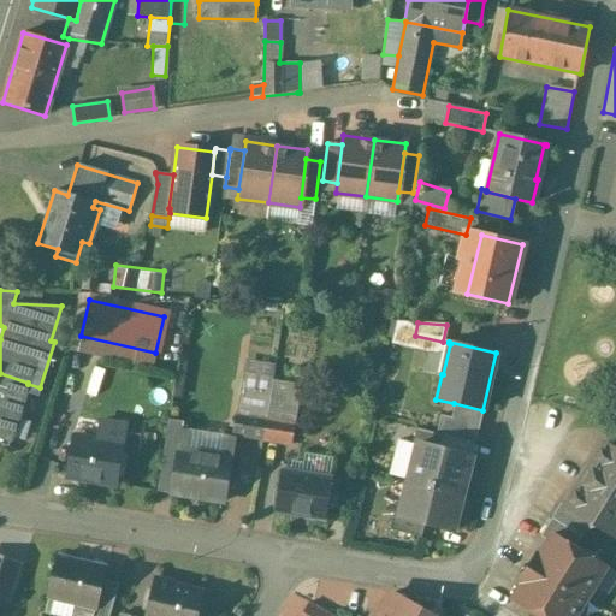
[(28,383),(0,373),(0,436),(10,439),(28,384),(28,383)]
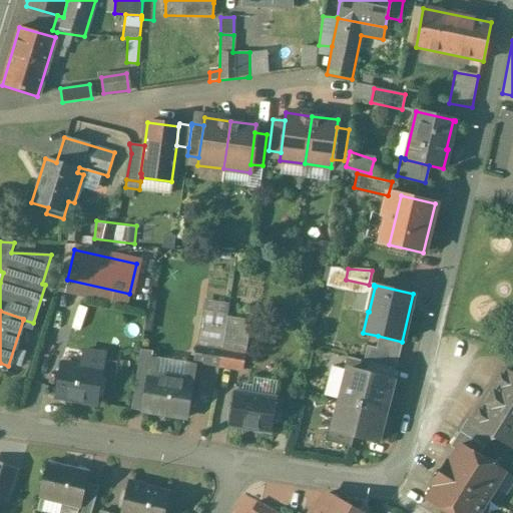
[(226,317),(202,313),(200,327),(198,339),(221,343),(226,317)]
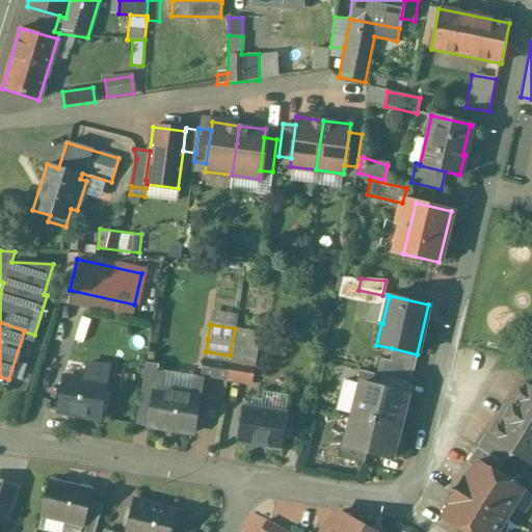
[(392,348),(390,361),(380,358),(376,375),(382,376),(409,383),(417,354),(392,348)]
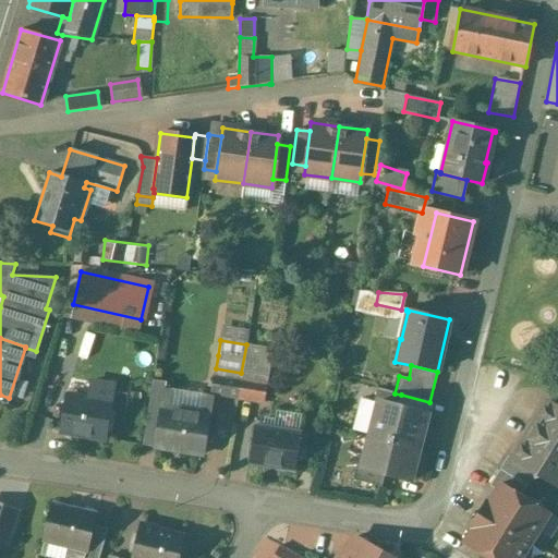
[(241,373),(216,368),(211,393),(238,398),(241,373)]
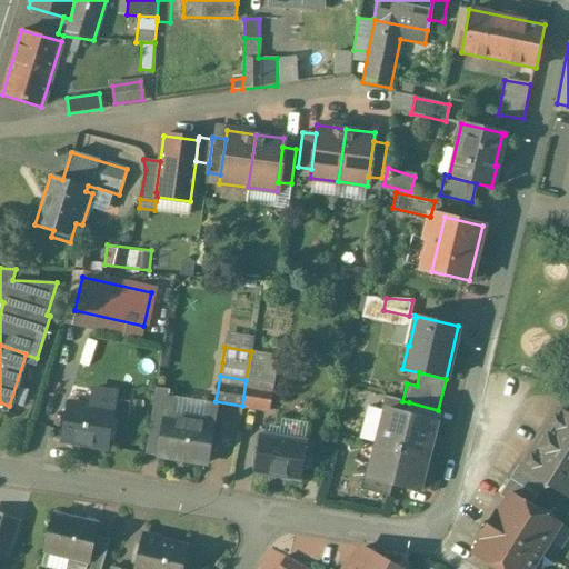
[(272,385),(246,380),(242,406),(268,410),(272,385)]
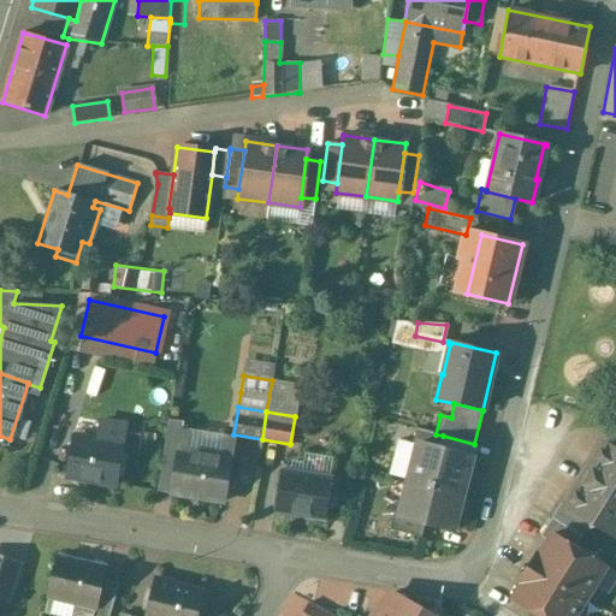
[(436,434),(415,428),(412,444),(415,445),(416,444),(439,450),(443,436),(436,434)]
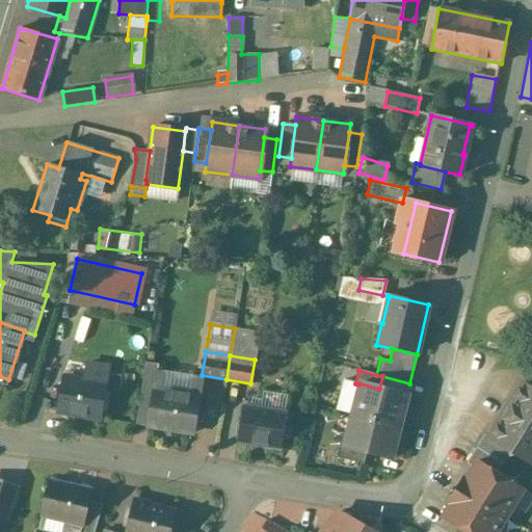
[(105,383),(62,377),(57,411),(99,419),(105,383)]
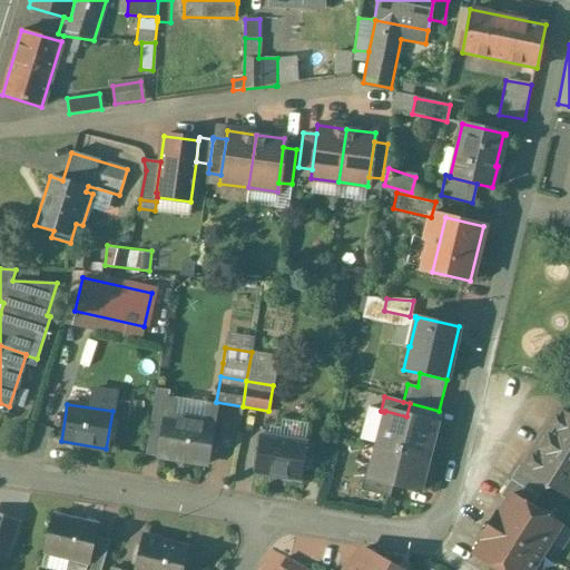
[(406,416),(385,411),(384,412),(376,444),(428,457),(435,423),(406,416)]
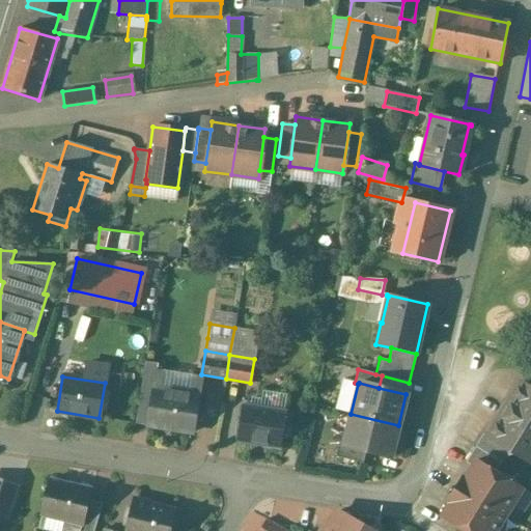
[(530,388),(521,383),(487,437),(508,450),(530,464),(530,388)]
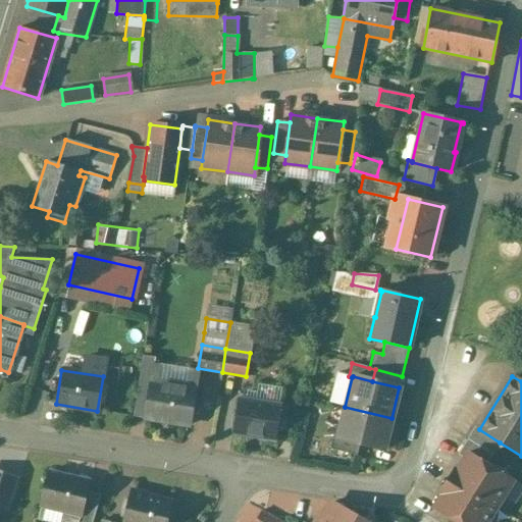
[(194,389),(151,382),(145,418),(189,425),(194,389)]
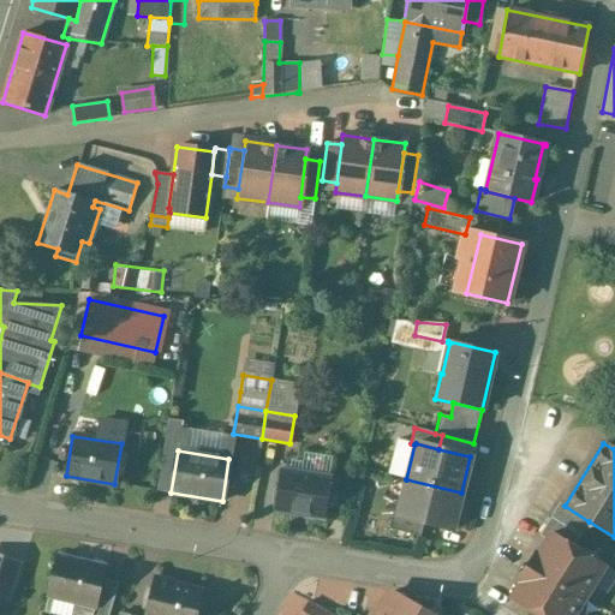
[(329,478),(281,470),(274,509),(323,518),(329,478)]
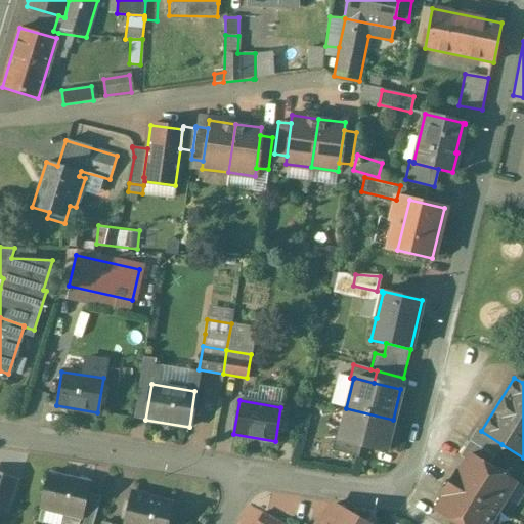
[(393,420),(346,408),(340,433),(339,438),(360,444),(385,450),(393,420)]
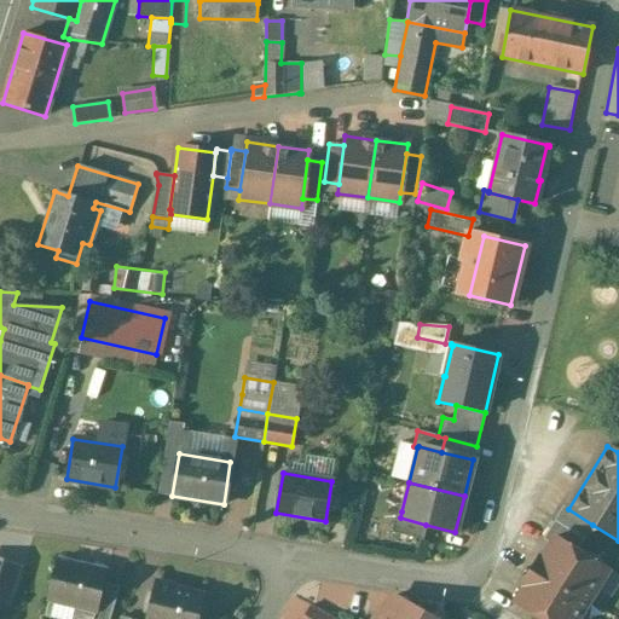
[(568,509),(562,507),(554,520),(584,539),(593,525),(568,509)]
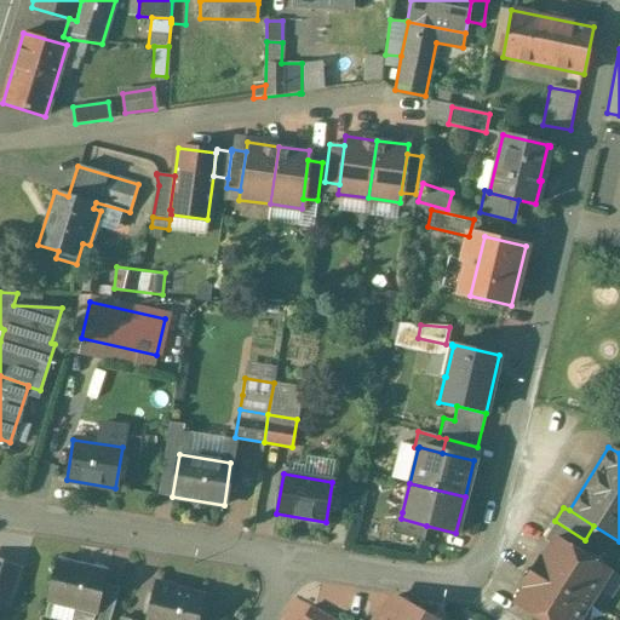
[(426,526),(401,518),(402,512),(397,511),(391,533),(423,541),(426,526)]
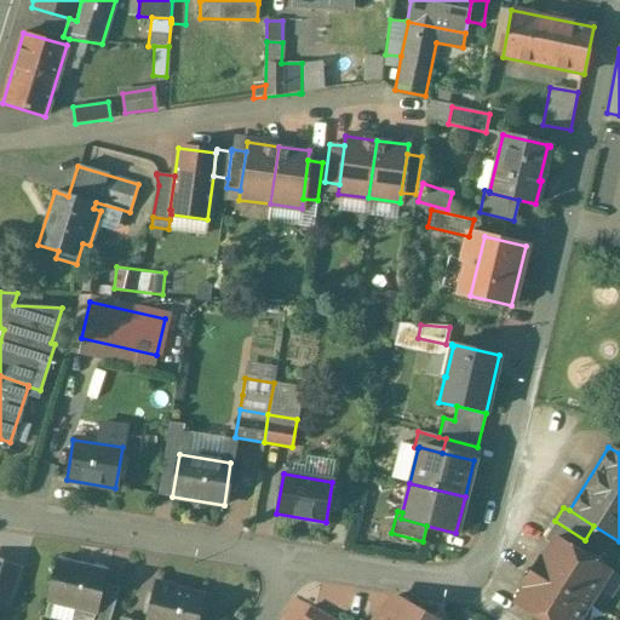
[(585,540),(555,521),(543,540),(550,544),(555,538),(577,552),(585,540)]
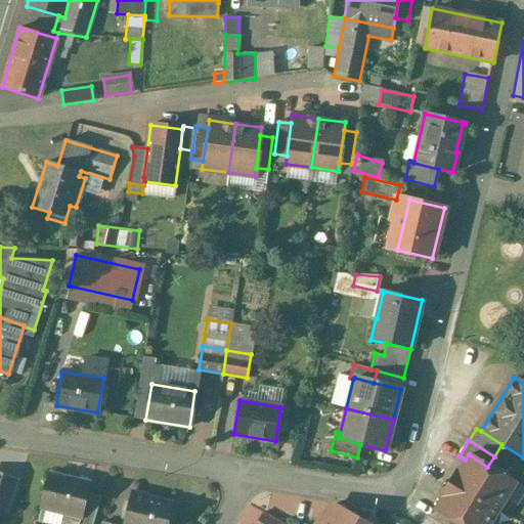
[(487,467),(469,454),(465,460),(457,472),(455,471),(441,495),(443,496),(435,510),(457,523),(488,523),(514,483),(487,467)]
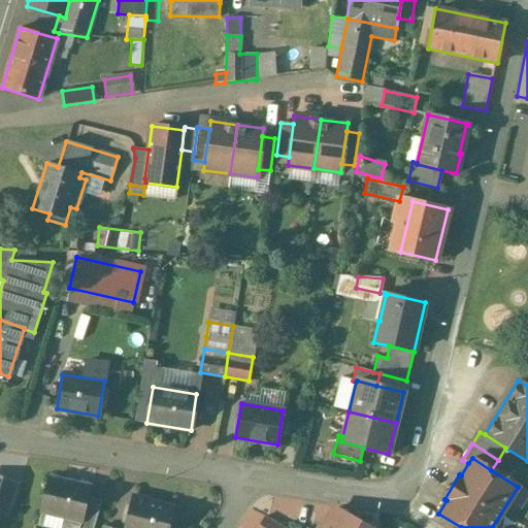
[(0,475),(0,515),(7,518),(19,481),(0,475)]
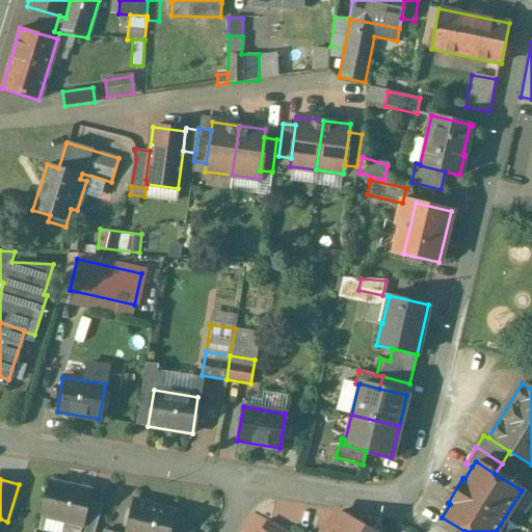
[(90,490),(49,480),(41,515),(82,526),(90,490)]
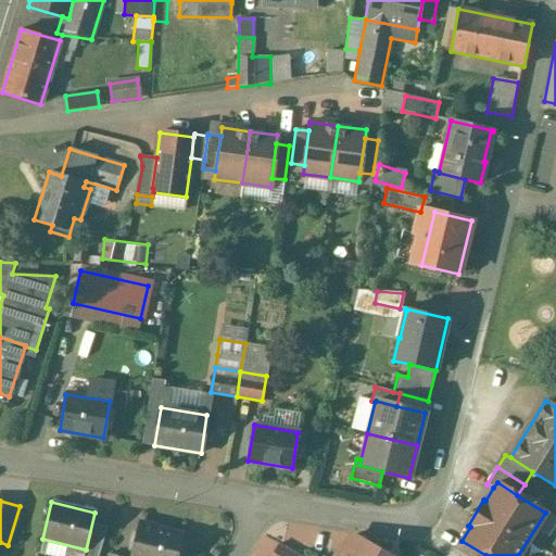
[(177,555),(182,534),(156,528),(156,526),(139,522),(139,523),(130,555),(177,555)]
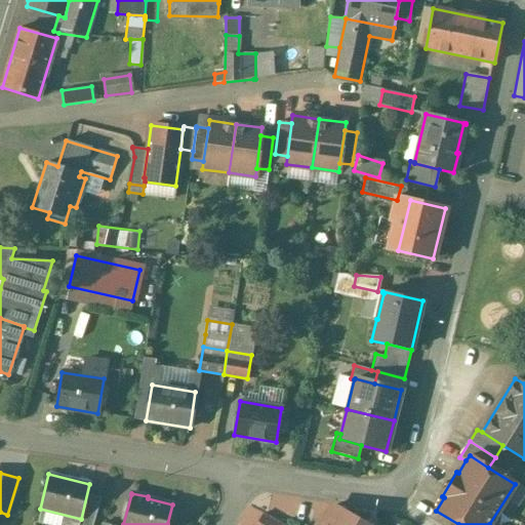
[(368,524),(333,506),(324,523),(327,524),(368,524)]
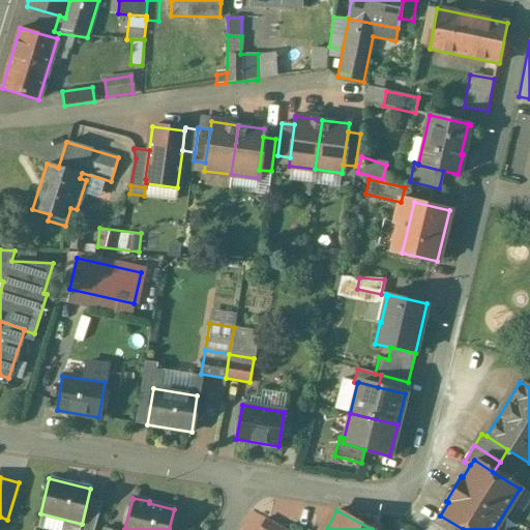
[(286,529),(265,519),(259,529),(286,529)]
